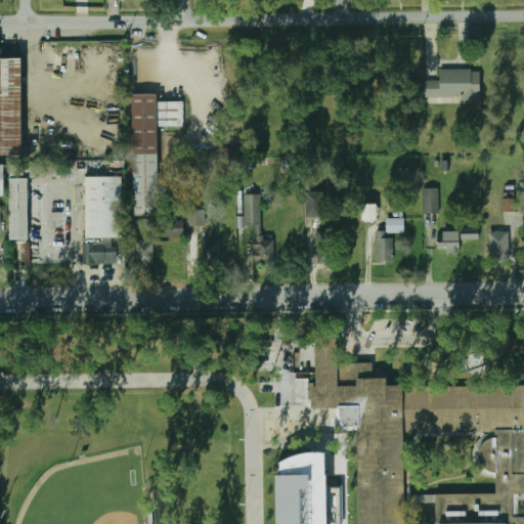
[(0,154),(20,154),(20,59),(0,59),(0,154)]
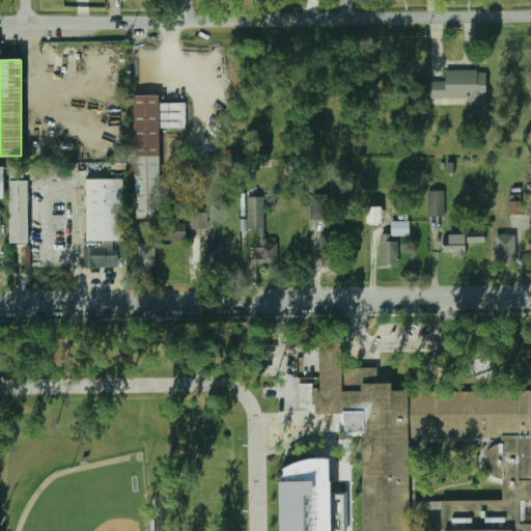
[(485,71),(445,71),(445,82),(430,81),(430,99),(485,100),(485,71)]
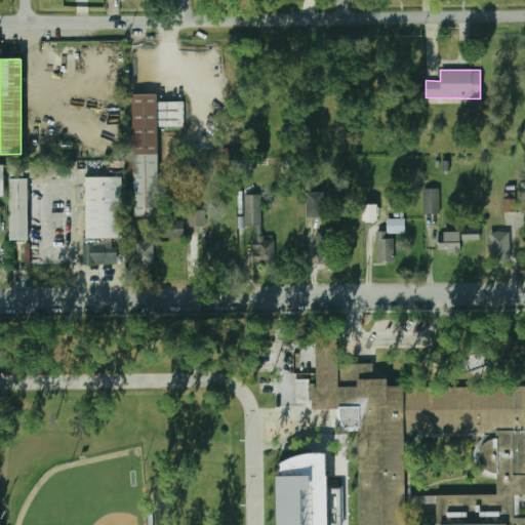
[(134,217),(159,216),(158,127),(186,127),(185,101),(157,102),(157,94),(132,94),(134,217)]
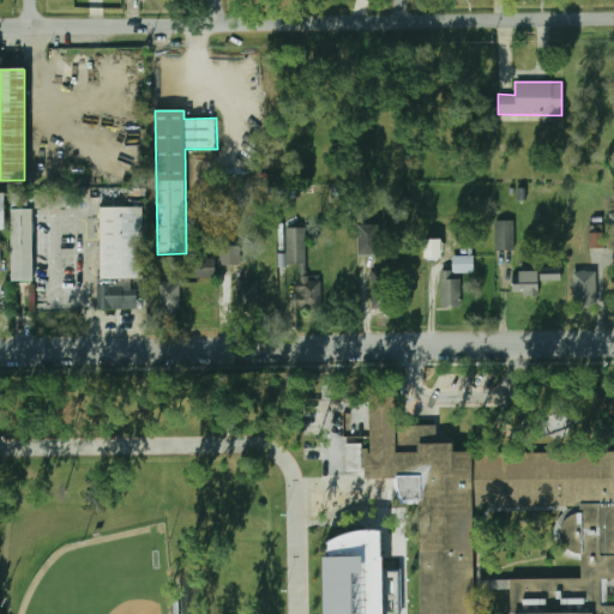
[(100,282),(98,282),(98,309),(136,309),(136,277),(142,277),(142,208),(100,208),(100,282)]
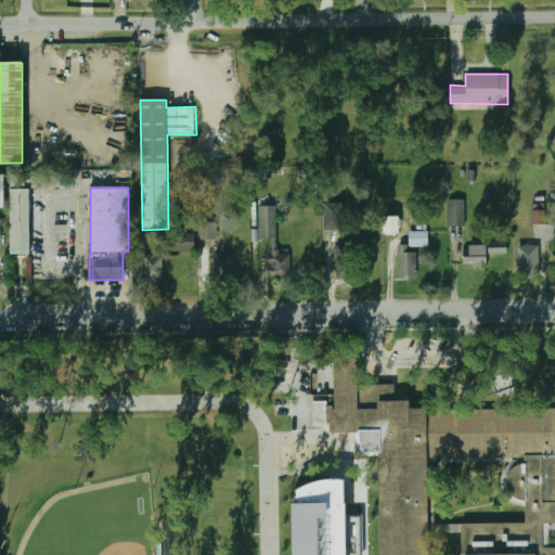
[(29,254),(29,189),(10,189),(10,254),(29,254)]
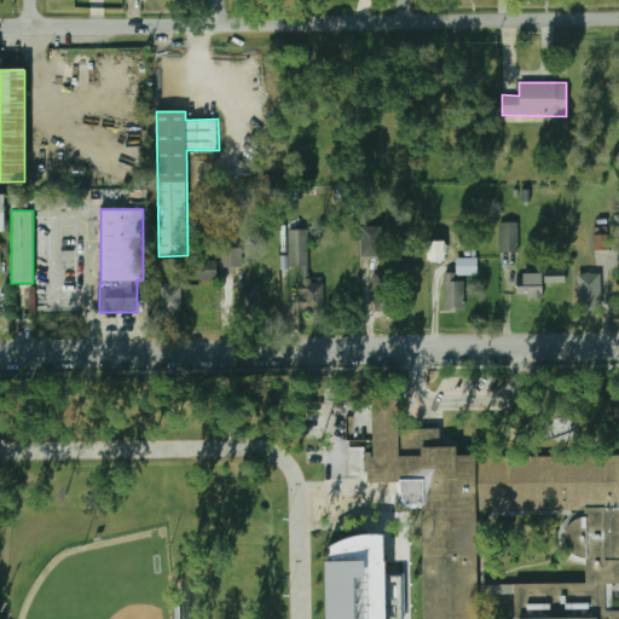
[(501,253),(519,253),(519,223),(501,223),(501,253)]
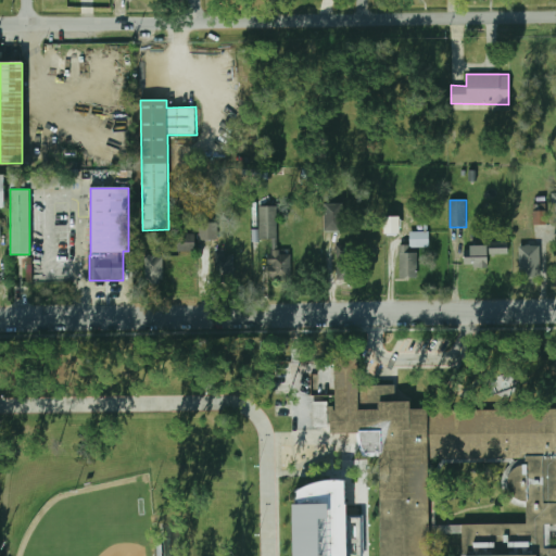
[(324,231),(342,231),(342,204),(324,204),(324,231)]
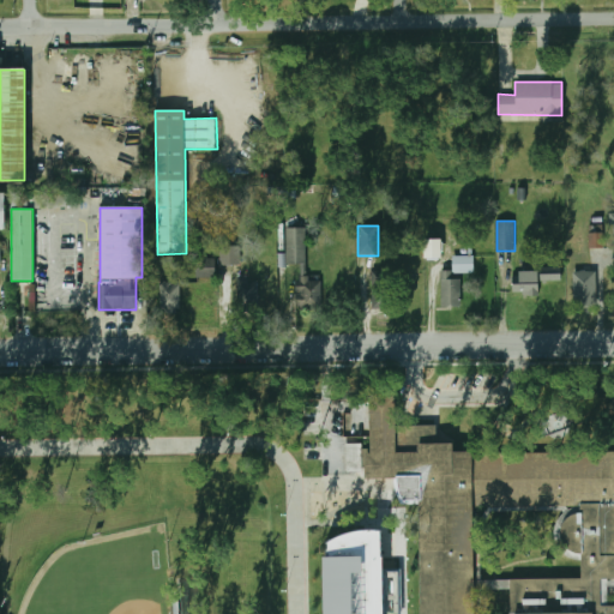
[(305,227),(286,228),(287,264),(307,264),(305,227)]
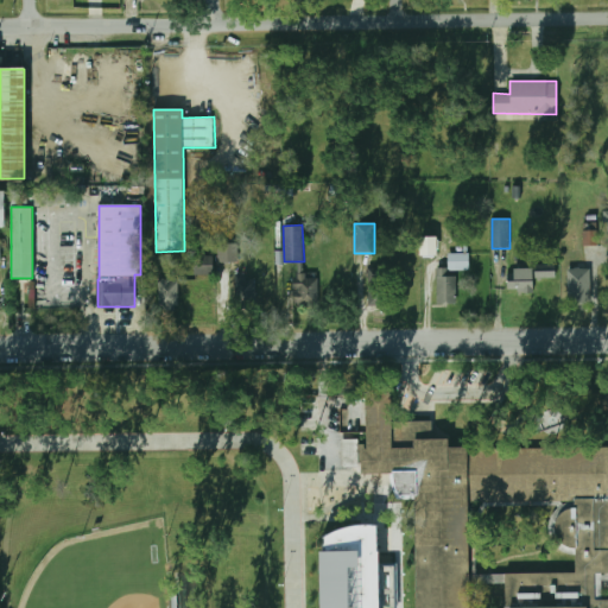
[(596,245),(596,233),(586,233),(586,245),(596,245)]
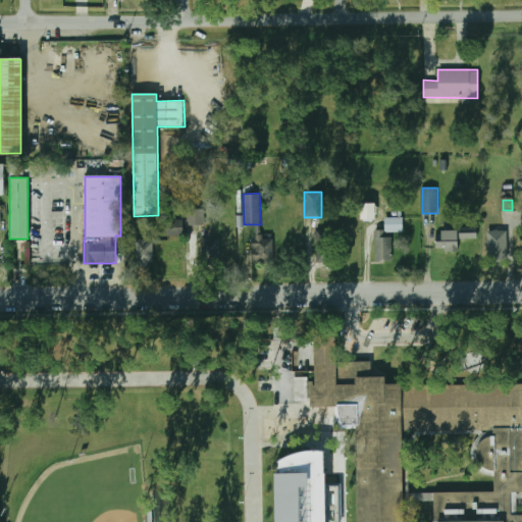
[(360,220),(374,220),(374,204),(360,204),(360,220)]
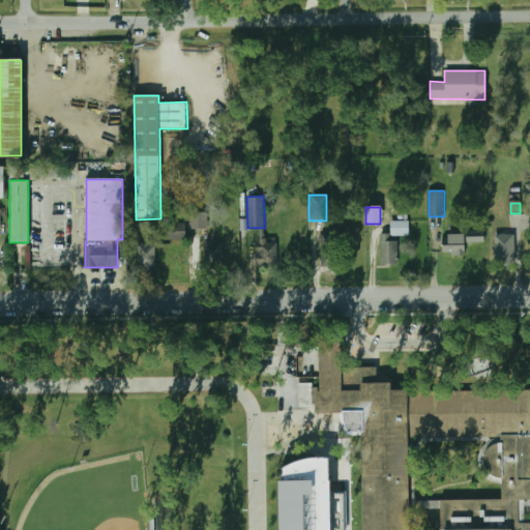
[(192,229),(207,229),(207,213),(192,213),(192,229)]
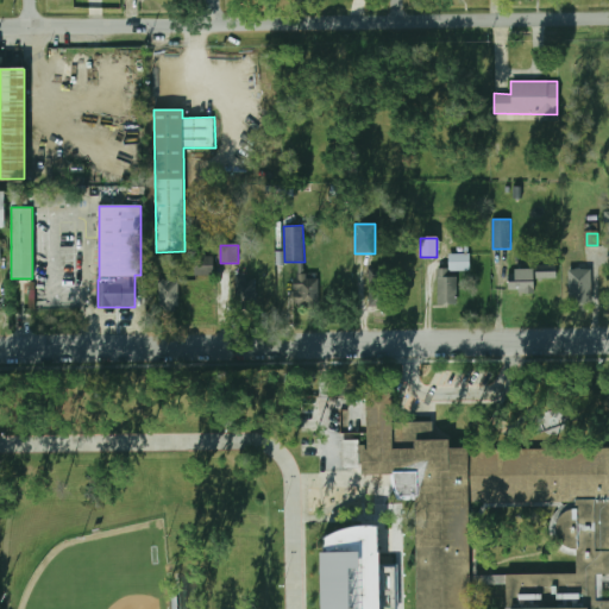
[(456,305),(456,271),(471,271),(471,253),(449,253),(450,270),(437,270),(438,306),(456,305)]
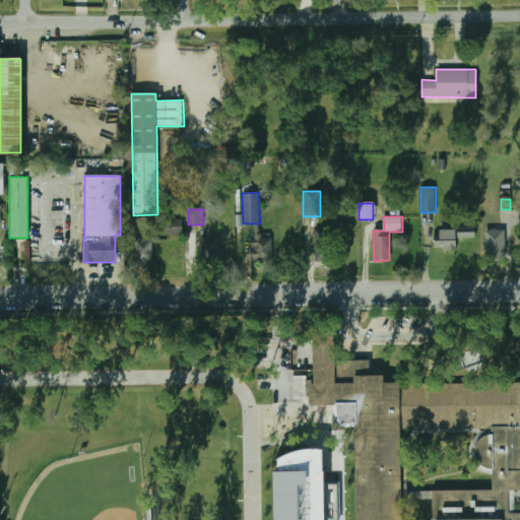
[(183,235),(183,218),(168,218),(168,235),(183,235)]
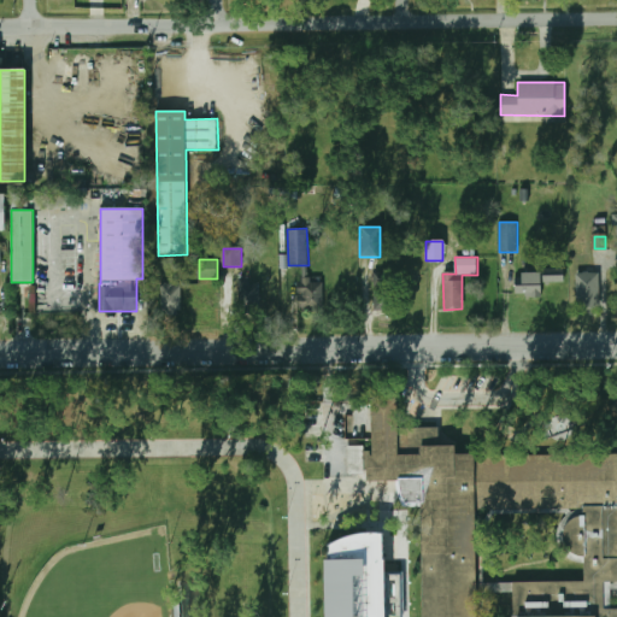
[(564,282),(564,271),(515,271),(515,295),(541,295),(541,282),(564,282)]
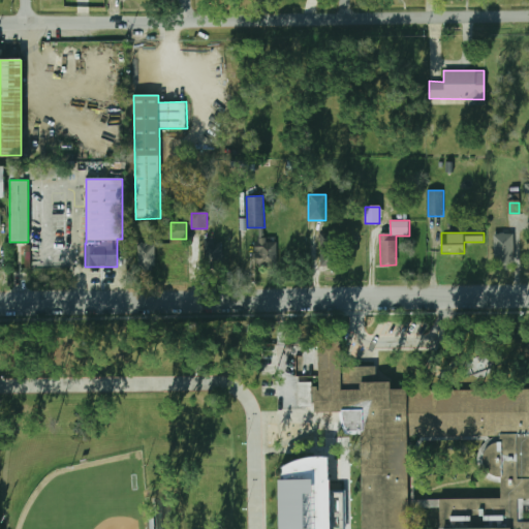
[(495,266),(515,266),(515,234),(495,234),(495,266)]
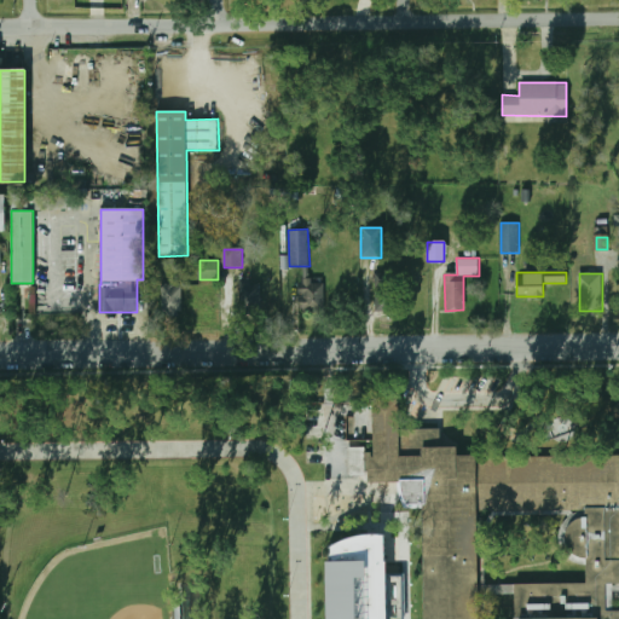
[(261,282),(239,282),(239,316),(261,316),(261,282)]
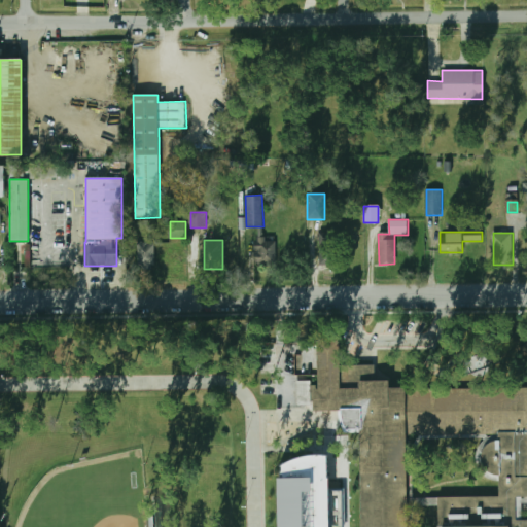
[(138,266),(154,266),(154,242),(138,242),(138,266)]
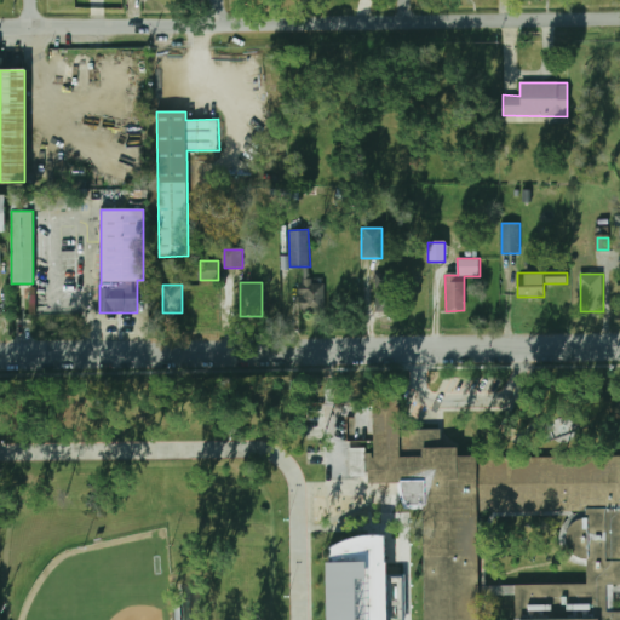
[(325,313),(325,285),(299,285),(299,313),(325,313)]
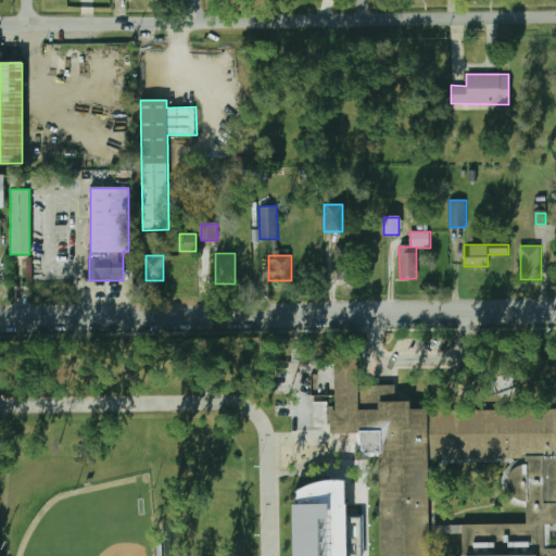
[(337,263),(340,281),(351,279),(348,261),(337,263)]
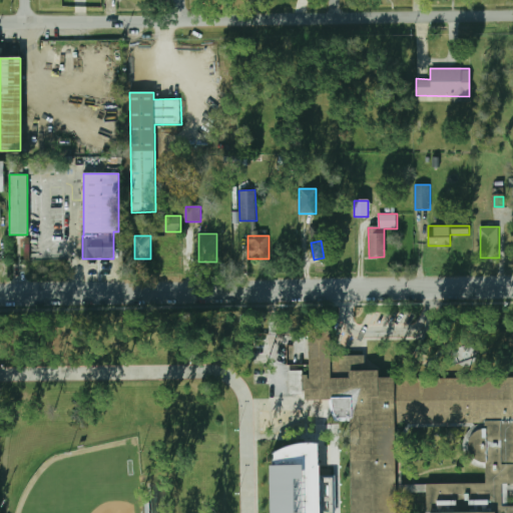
[(512,483),(500,484),(500,505),(512,505),(512,512),(426,512),(426,481),(485,481),(483,462),(473,458),(467,446),(474,431),(484,427),(484,422),(394,423),(395,512),(349,512),(348,417),(337,417),(329,399),(304,400),(303,330),(327,330),(329,354),(368,356),(370,342),(408,341),(409,377),(508,377),(508,332),(512,332),(512,483)]
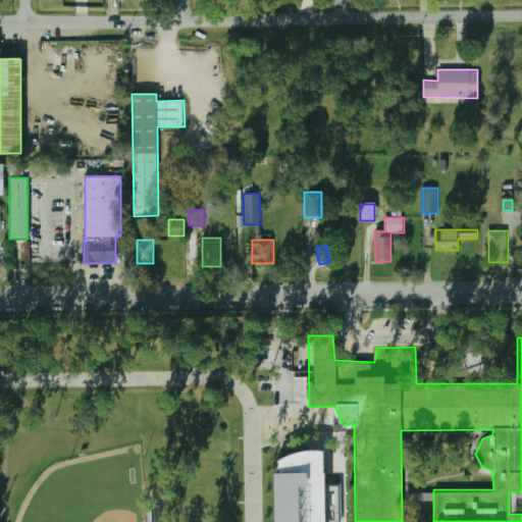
[(275,336),(253,346),(265,377),(292,366),(284,351),(281,352),(275,336)]
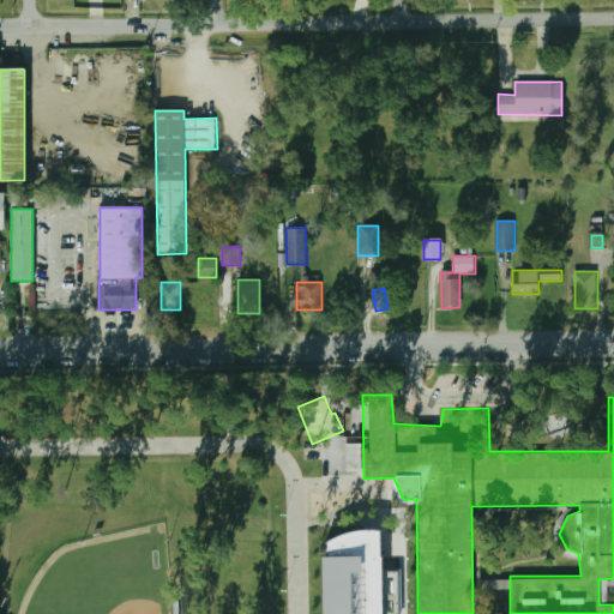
[(324,613),(402,613),(401,570),(383,571),(383,533),(329,534),(330,558),(324,558),(324,613)]
